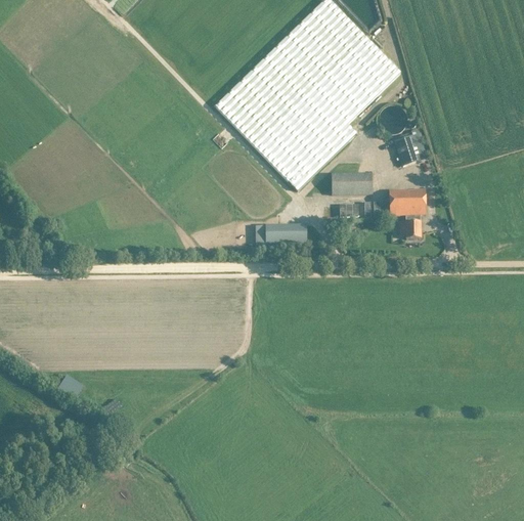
[(348,123),(377,94),(400,72),(332,0),(322,0),(215,105),(298,190),(357,132),(348,123)]
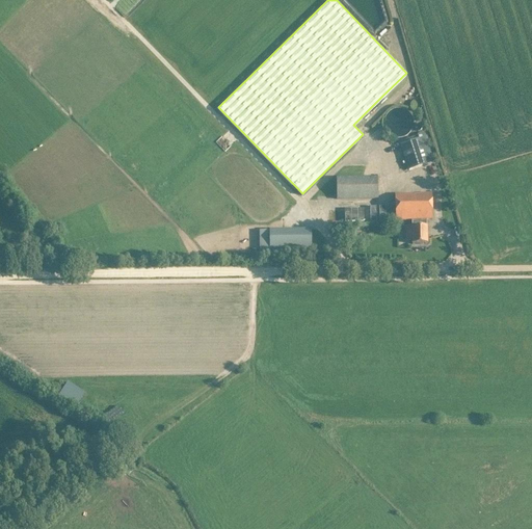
[(383,118),(383,121),(383,122),(384,123),(384,124),(384,125),(386,127),(387,129),(389,131),(390,132),(391,133),(393,133),(395,134),(397,135),(400,135),(402,134),(403,134),(404,133),(405,133),(407,132),(407,131),(408,131),(410,129),(411,127),(413,124),(414,121),(413,116),(411,114),(410,112),(409,111),(407,109),(407,108),(405,107),(402,106),(400,106),(397,106),(395,106),(394,106),(393,107),(391,107),(390,108),(389,109),(389,110),(388,111),(387,112),(386,114),(384,115),(384,116),(384,117),(383,118)]
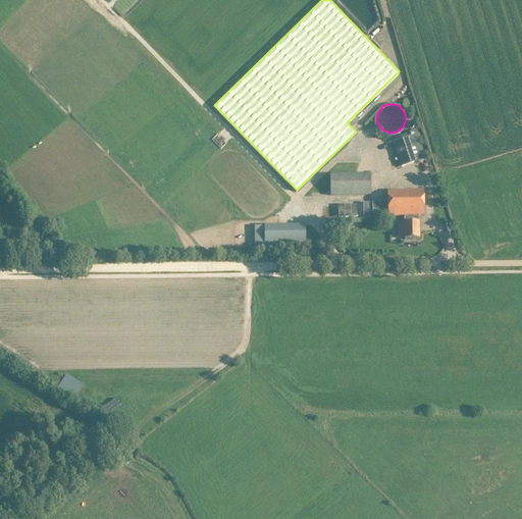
[(411,133),(393,140),(401,165),(426,156),(416,127),(409,130),(411,133)]
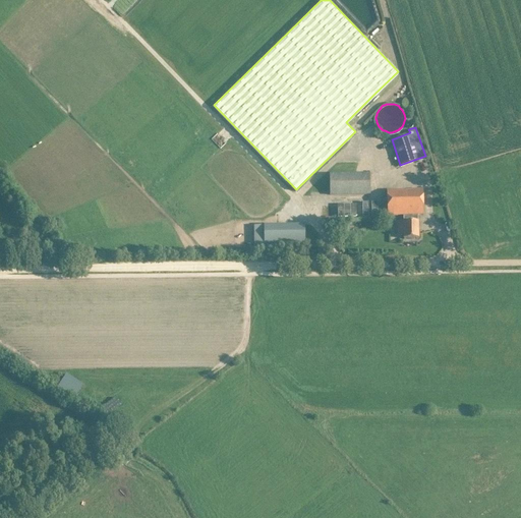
[(330,172),(330,182),(330,192),(370,191),(370,172),(330,172)]
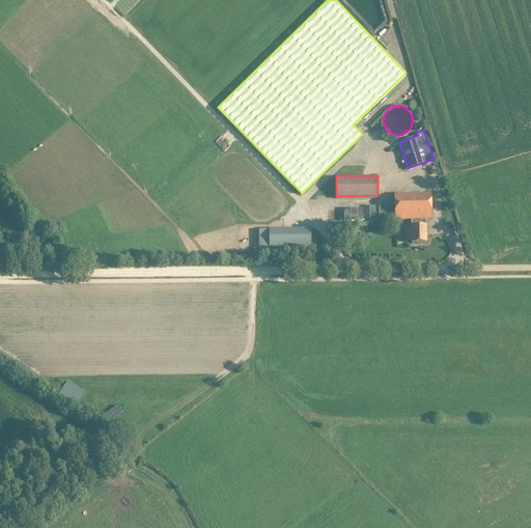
[(431,191),(394,192),(395,207),(395,218),(411,217),(411,224),(404,224),(404,238),(412,238),(412,242),(427,241),(426,217),(431,217),(431,206),(431,191)]
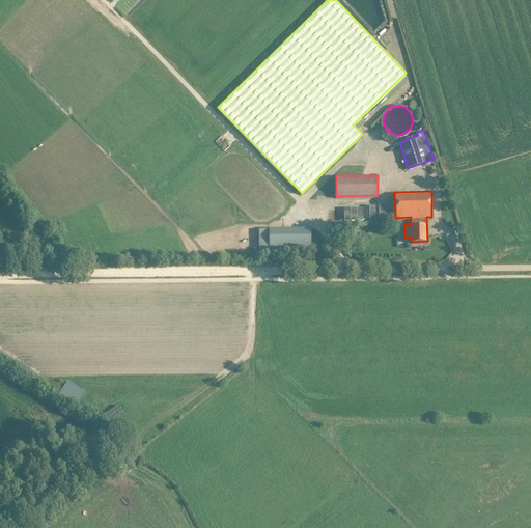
[(328,206),(328,219),(338,219),(338,206),(328,206)]
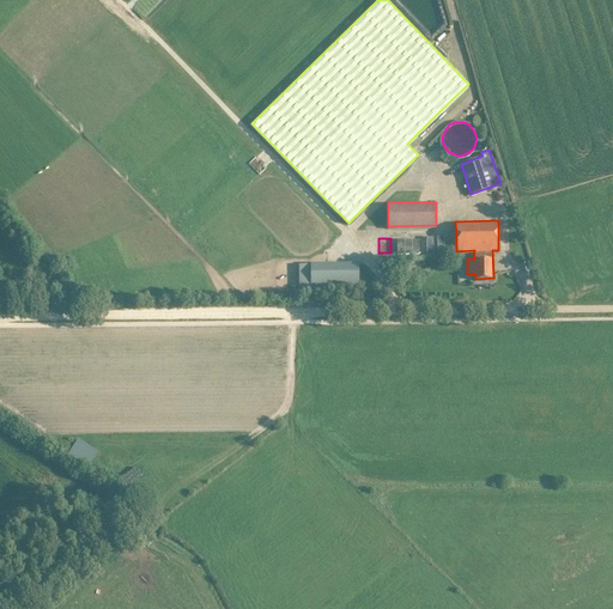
[(412,267),(412,255),(383,255),(383,267),(412,267)]
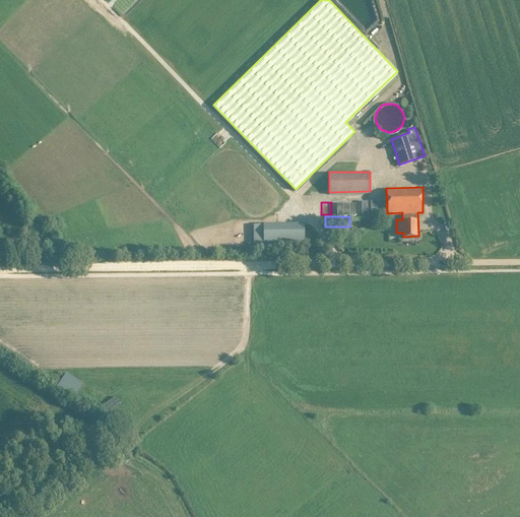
[(63,367),(54,382),(77,396),(86,381),(63,367)]
